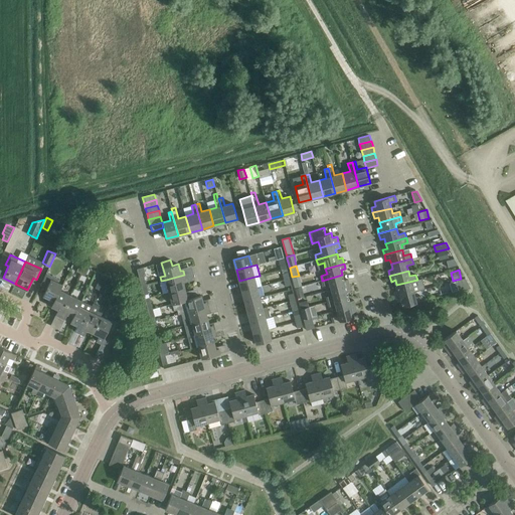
[(139,275),(142,287),(147,286),(146,285),(147,284),(146,281),(145,282),(144,276),(146,275),(145,273),(139,275)]
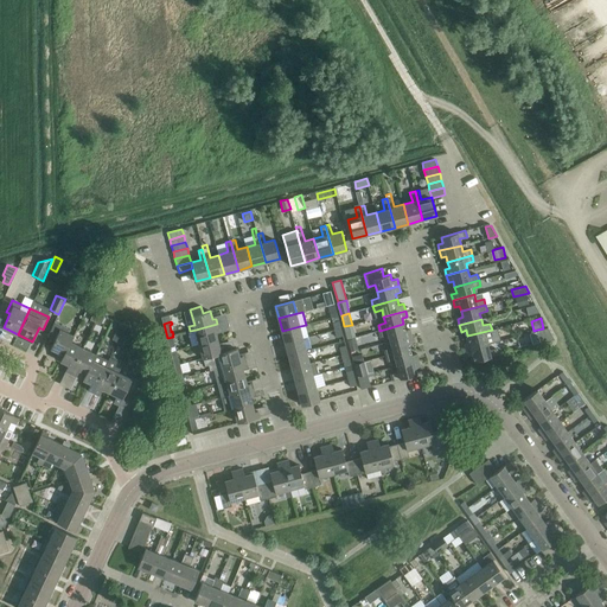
[(56,358),(62,360),(70,342),(71,342),(74,336),(61,328),(62,326),(55,323),(48,336),(55,339),(51,347),(59,352),(56,358)]
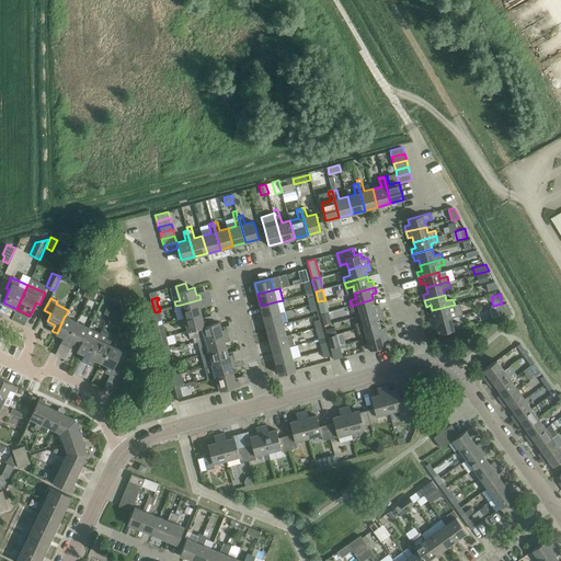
[(184,318),(202,313),(199,306),(203,305),(201,299),(181,305),(184,318)]
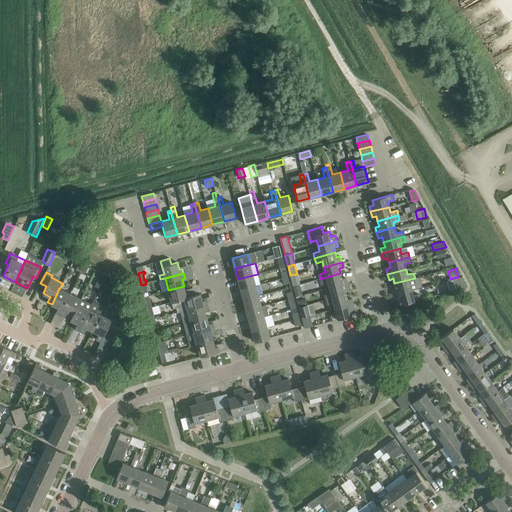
[(328,282),(329,287),(347,283),(346,277),(342,278),(340,273),(320,279),(321,284),(328,282)]
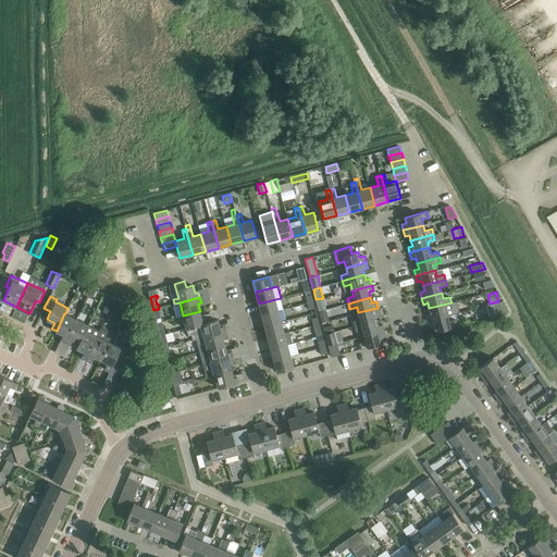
[(259,304),(261,314),(279,310),(275,299),(259,304)]
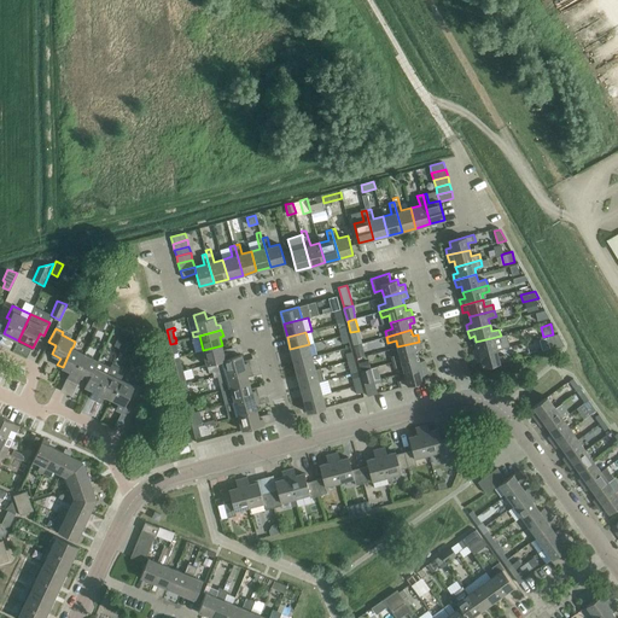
[(553,334),(547,336),(551,349),(565,345),(558,333),(553,334)]
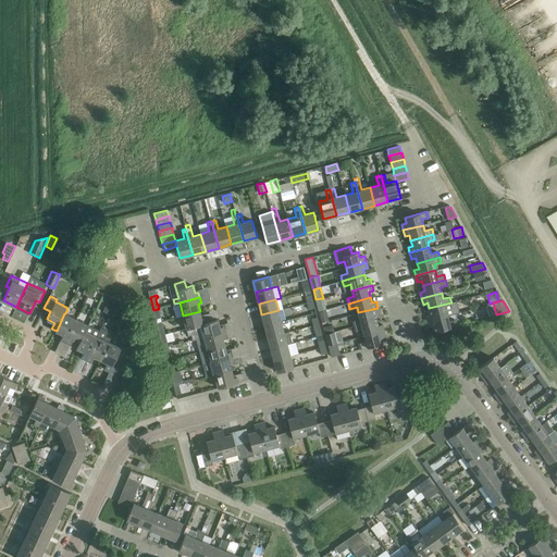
[(426,314),(428,321),(447,316),(459,312),(456,301),(452,302),(429,308),(431,313),(426,314)]
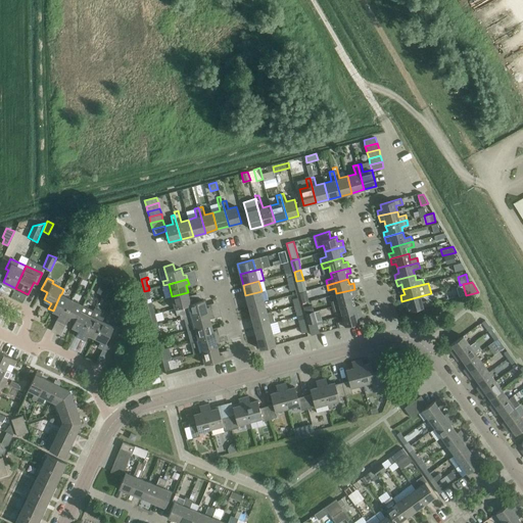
[(331,301),(333,306),(353,300),(352,295),(357,294),(354,289),(336,293),(338,299),(331,301)]
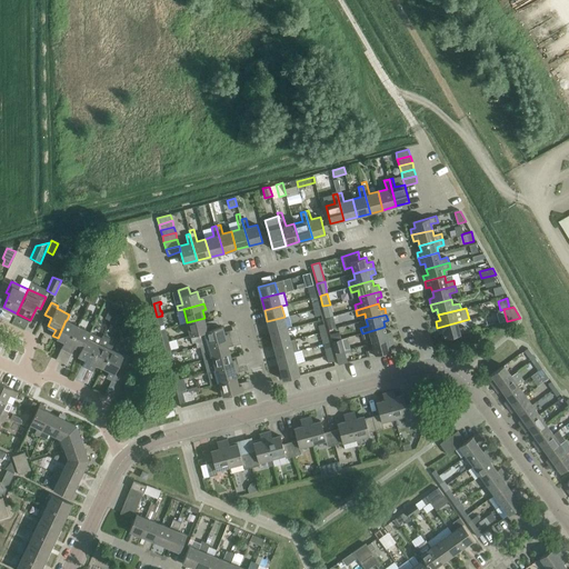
[(267,321),(270,333),(287,328),(285,317),(267,321)]
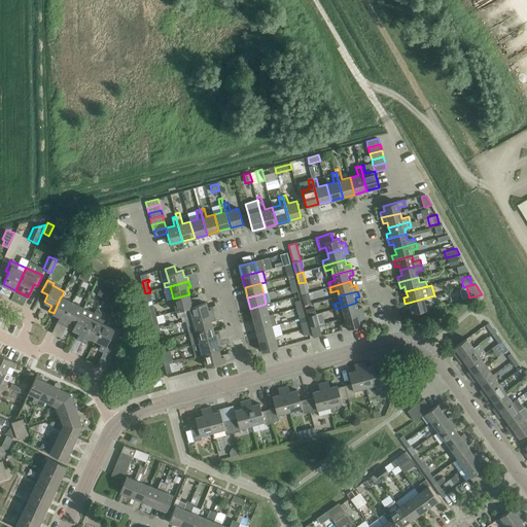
[(196,305),(195,305),(194,301),(190,301),(189,294),(173,299),(176,311),(190,307),(196,305)]
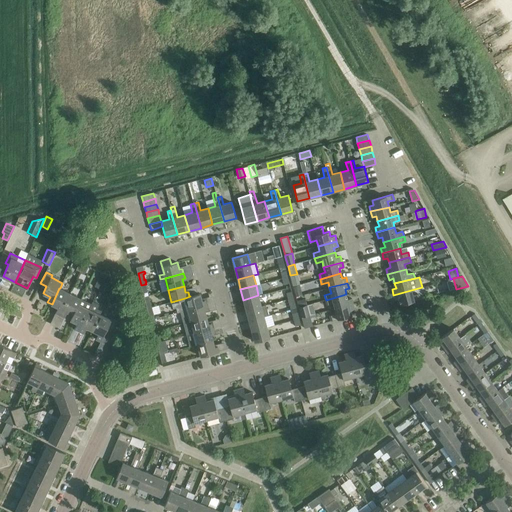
[(55,313),(60,315),(70,293),(60,288),(59,288),(52,304),(58,307),(55,313)]
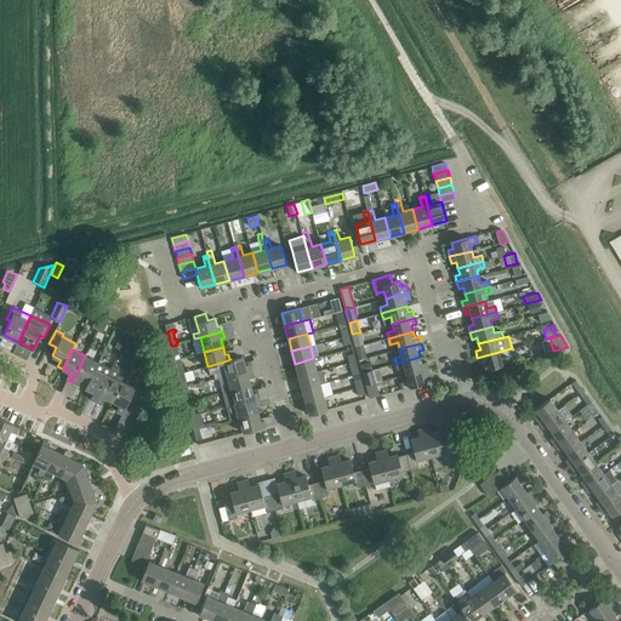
[(499,352),(477,358),(479,364),(484,363),(485,369),(511,363),(508,355),(501,358),(499,352)]
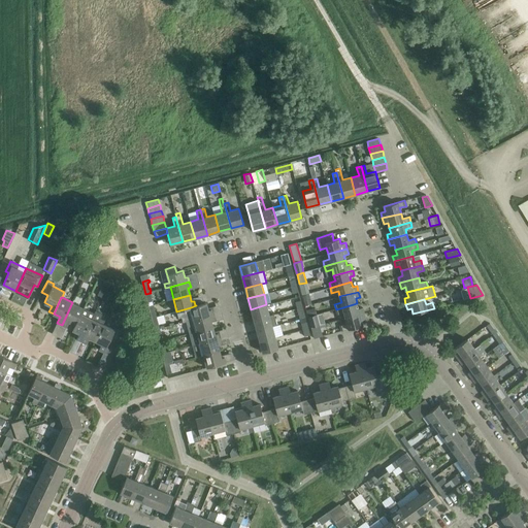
[(69,322),(75,324),(75,325),(80,314),(81,314),(84,308),(72,302),(62,325),(66,327),(69,322)]
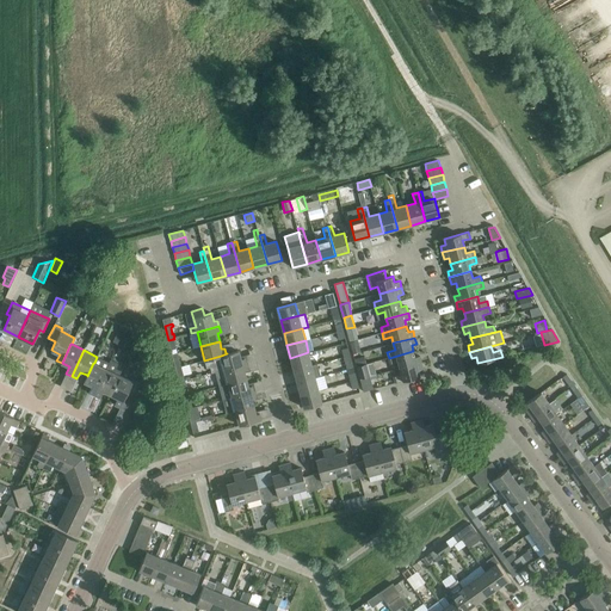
[(218,371),(246,363),(245,358),(241,358),(239,350),(226,353),(227,353),(221,356),(204,360),(207,368),(208,368),(210,368),(211,372),(213,372),(218,371)]
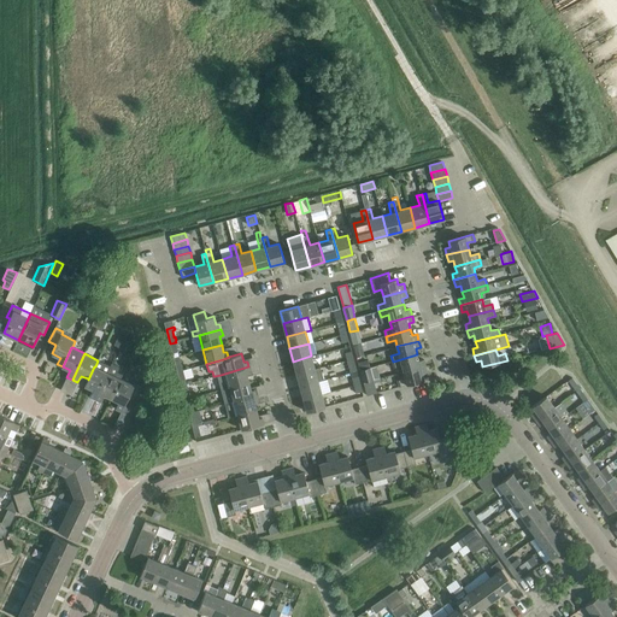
[(401,365),(404,371),(425,365),(424,359),(418,360),(417,354),(393,362),(394,368),(401,365)]
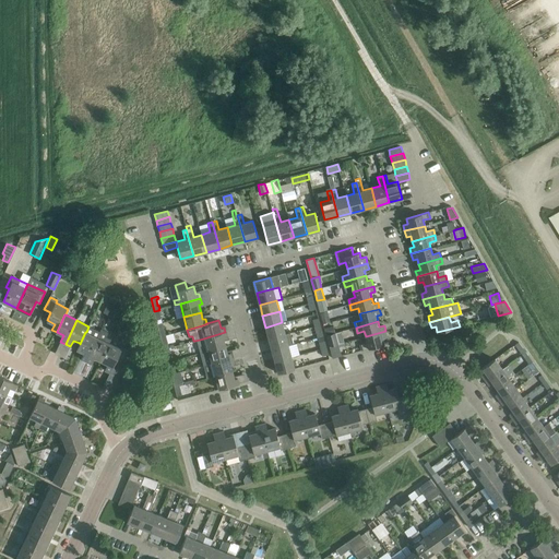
[(265,328),(269,339),(285,334),(282,322),(265,328)]
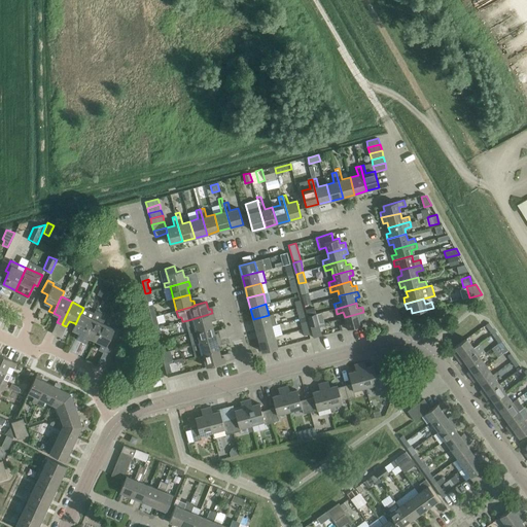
[(303,306),(296,308),(299,318),(305,317),(303,306)]
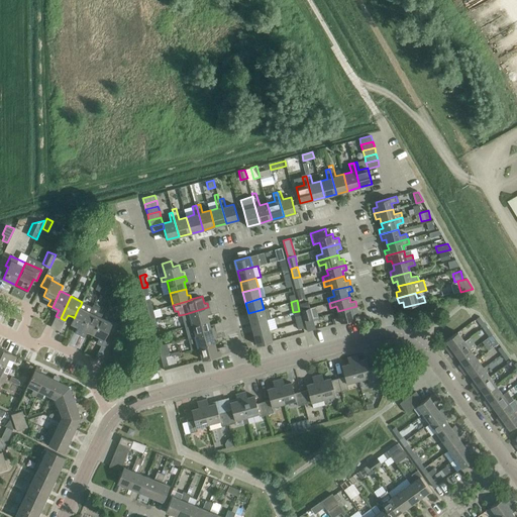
[(300,304),(302,310),(310,307),(308,301),(300,304)]
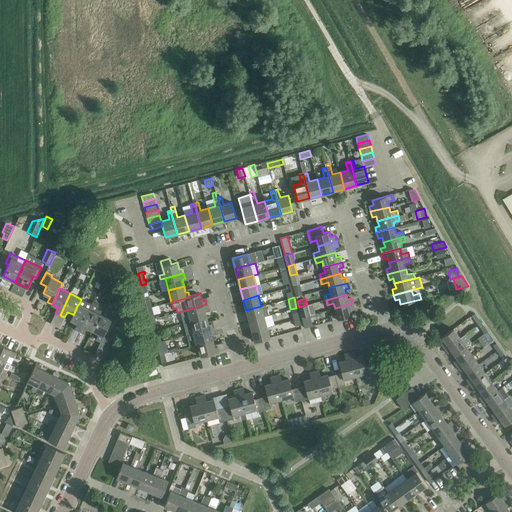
[(74,329),(79,331),(93,301),(92,303),(81,299),(79,304),(78,304),(73,315),(73,314),(70,320),(77,323),(74,329)]
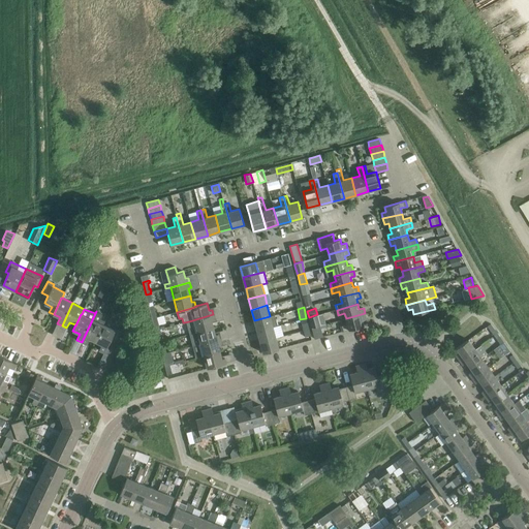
[(89,338),(95,341),(103,324),(105,320),(100,318),(102,314),(96,311),(82,342),(86,344),(89,338)]
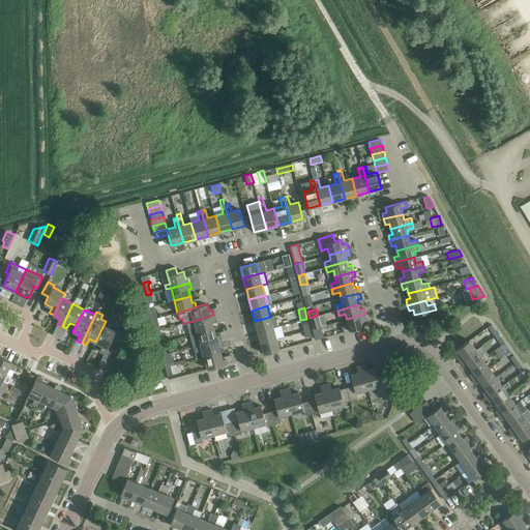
[(365,314),(347,319),(348,325),(342,326),(343,332),(350,330),(364,326),(362,321),(367,320),(365,314)]
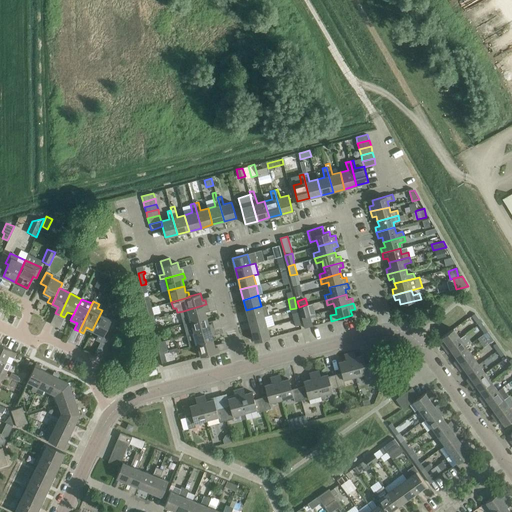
[(183,323),(207,317),(205,310),(208,309),(206,304),(183,311),(186,322),(183,323)]
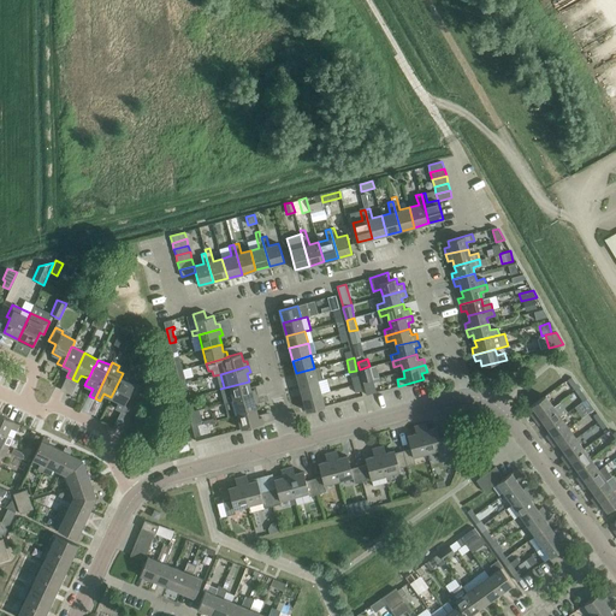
[(360,369),(363,381),(373,379),(369,367),(360,369)]
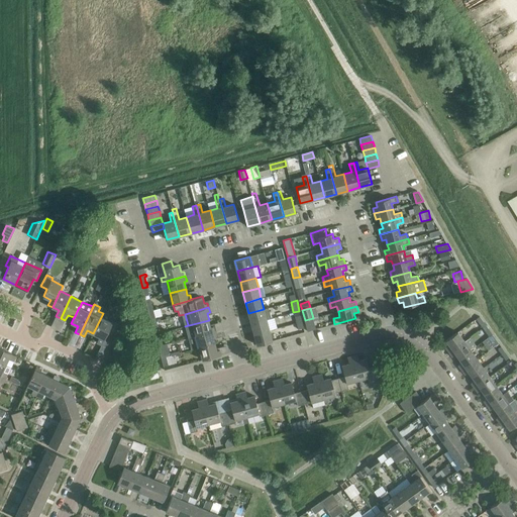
[(248,313),(251,323),(267,319),(264,309),(248,313)]
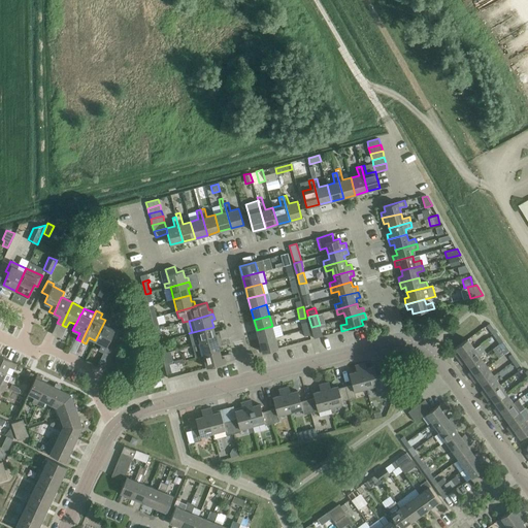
[(487,325),(493,334),(496,332),(490,323),(487,325)]
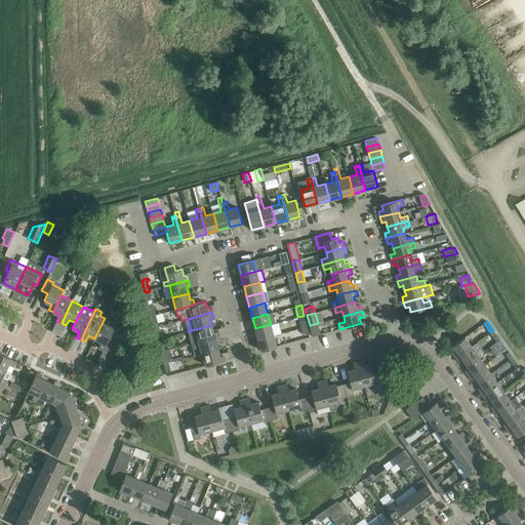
[(103,322),(94,338),(102,341),(98,348),(110,353),(121,329),(115,326),(114,328),(105,323),(103,322)]
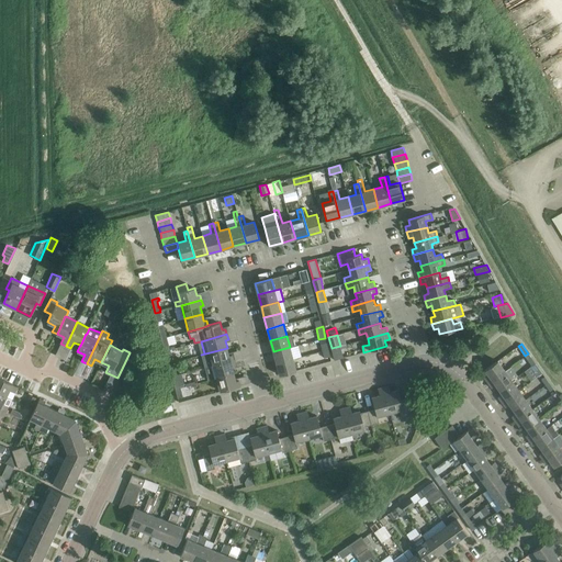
[(340,346),(332,348),(335,360),(343,358),(340,346)]
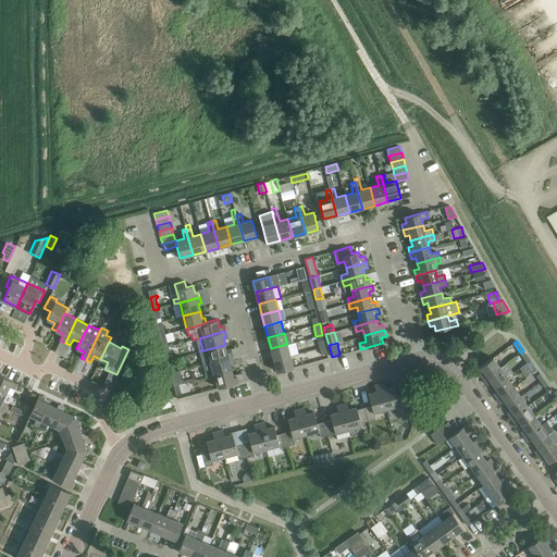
[(271,348),(274,360),(291,356),(287,344),(271,348)]
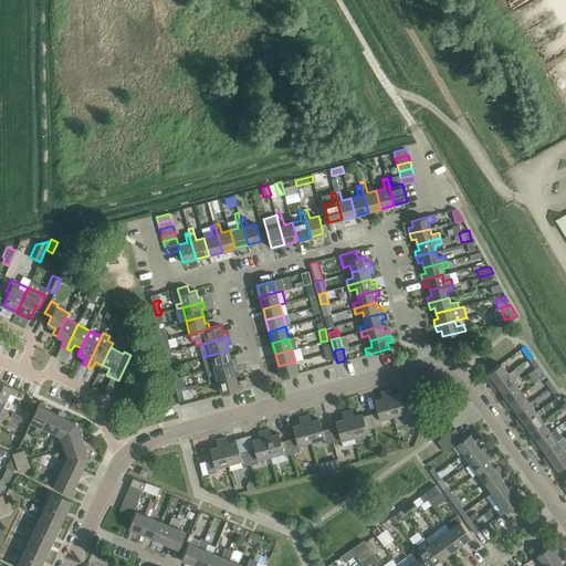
[(207,370),(236,362),(233,357),(230,358),(229,350),(202,357),(207,370)]
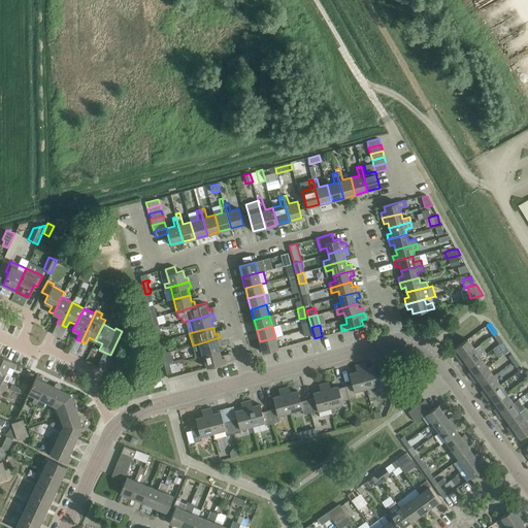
[(493,334),(499,343),(503,341),(496,332),(493,334)]
